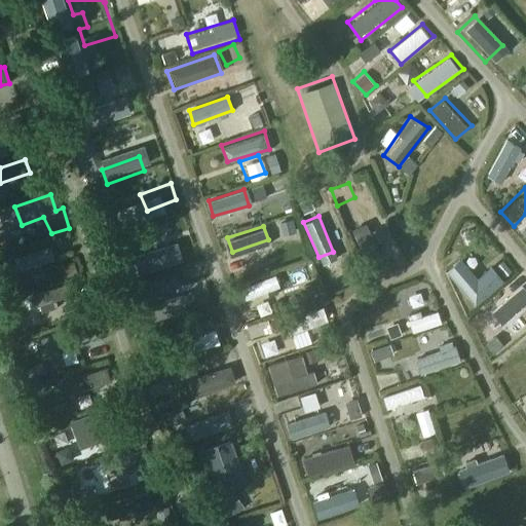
[(54,261),(49,247),(12,257),(19,272),(54,261)]
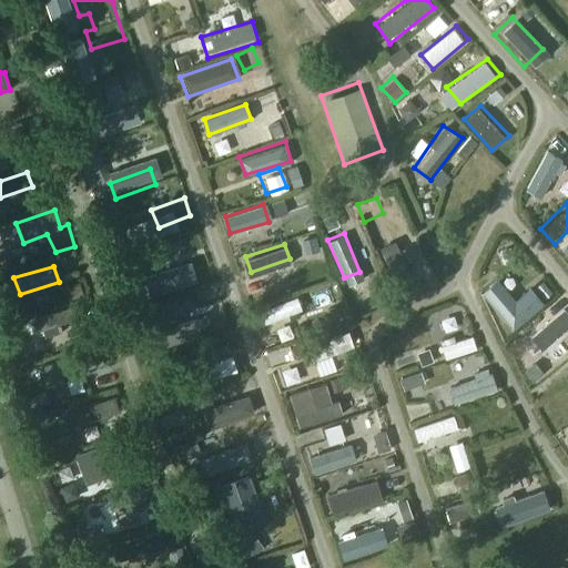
[(496,280),(480,293),(511,331),(543,304),(529,287),(514,301),(496,280)]
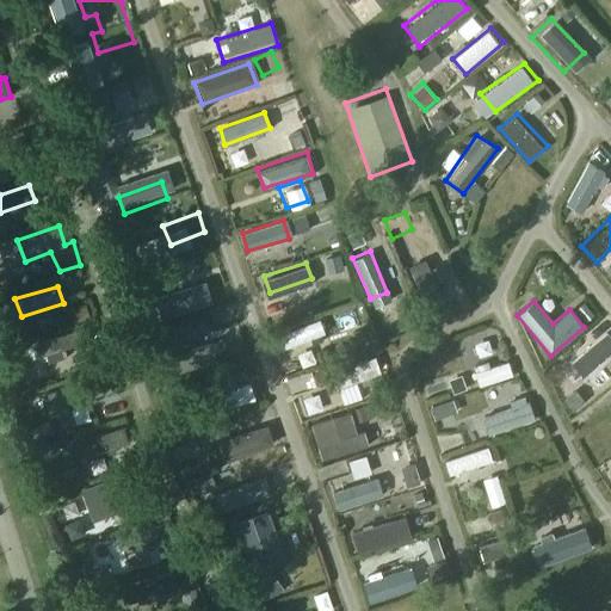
[(277,332),(283,349),(327,335),(320,318),(277,332)]
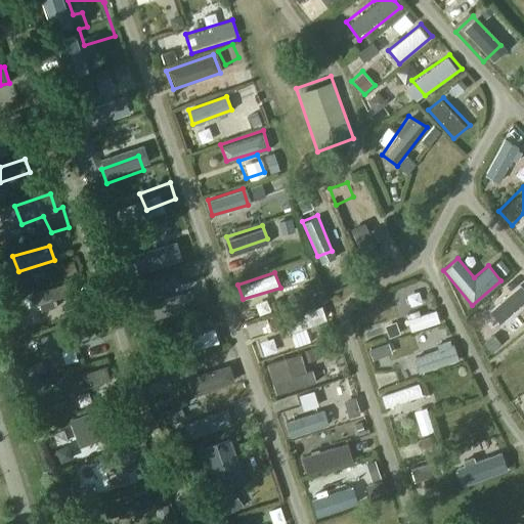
[(314,307),(277,317),(281,332),(318,321),(314,307)]
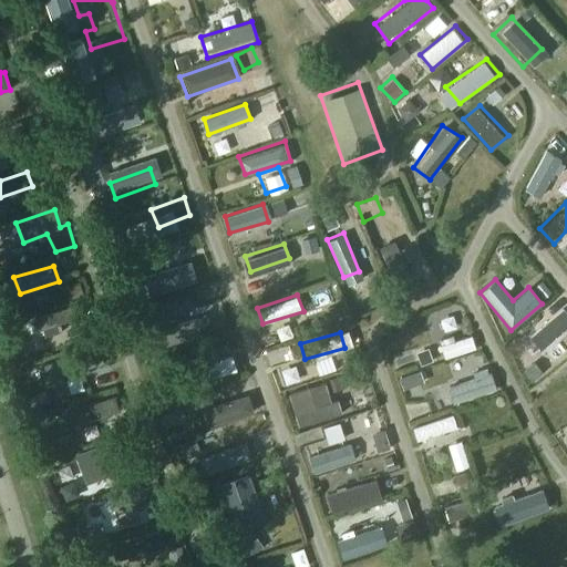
[(470,334),(435,348),(441,362),(476,349),(470,334)]
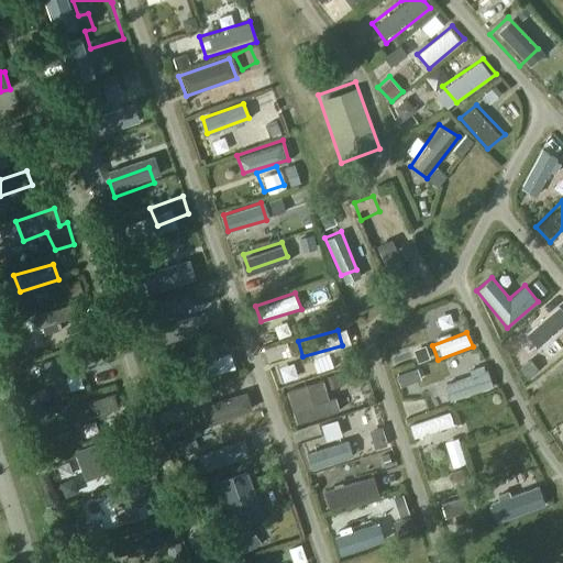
[(562,340),(541,356),(552,373),(562,363),(562,340)]
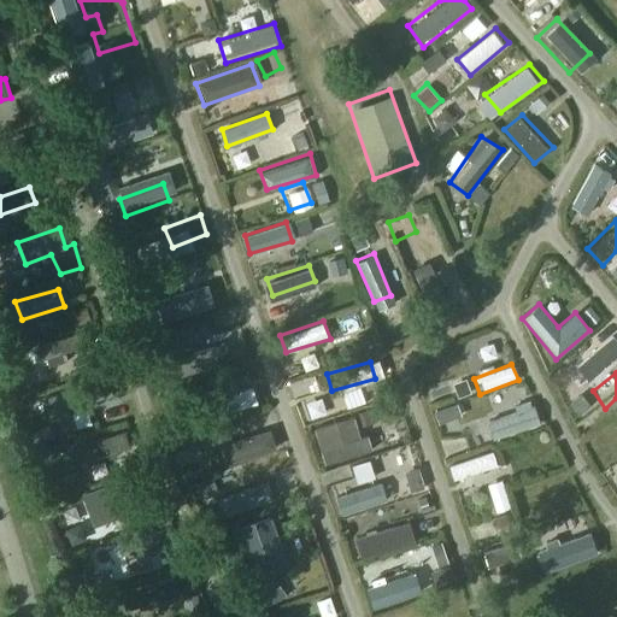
[(258,404),(253,388),(216,400),(223,416),(258,404)]
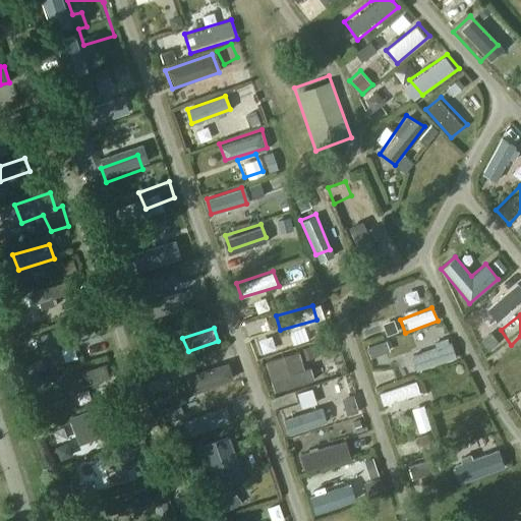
[(452,346),(413,358),(418,374),(457,360),(452,346)]
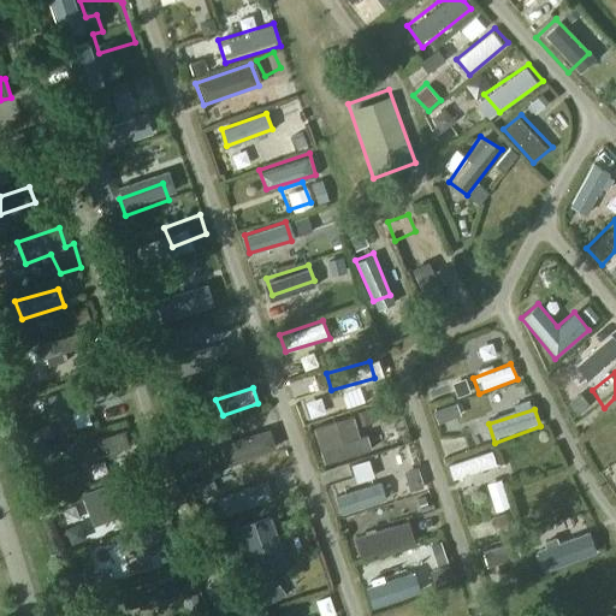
[(333,422),(312,428),(323,465),(369,450),(365,434),(339,443),(333,422)]
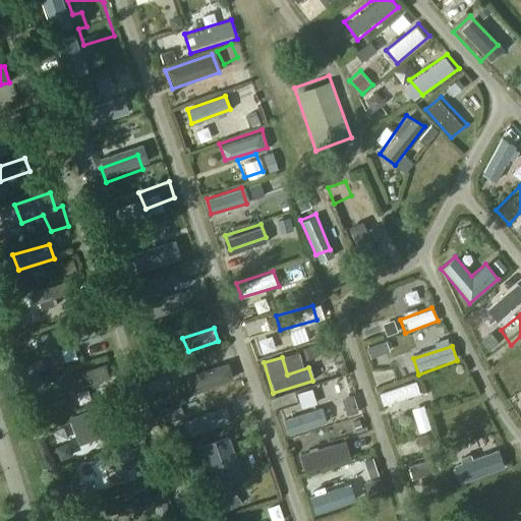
[(105,363),(63,374),(68,391),(110,377),(105,363)]
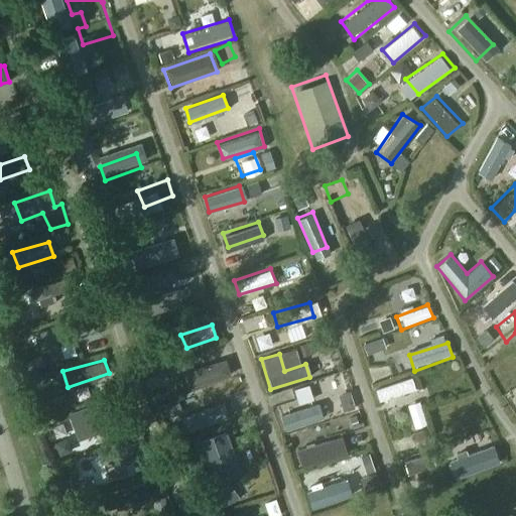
[(232,376),(227,362),(191,374),(196,388),(232,376)]
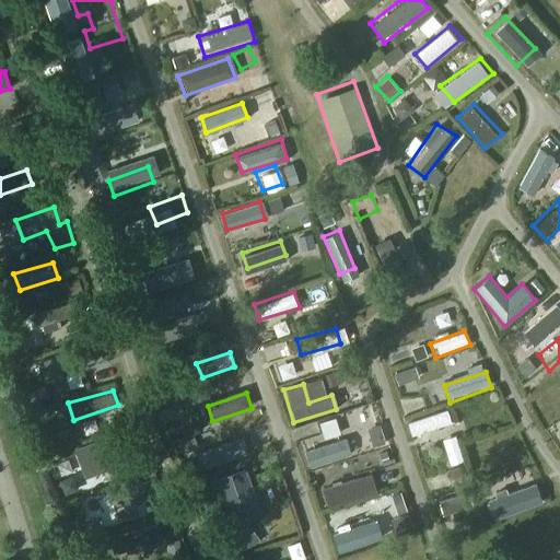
[(446,409),(406,422),(411,438),(440,429),(442,436),(455,433),(446,409)]
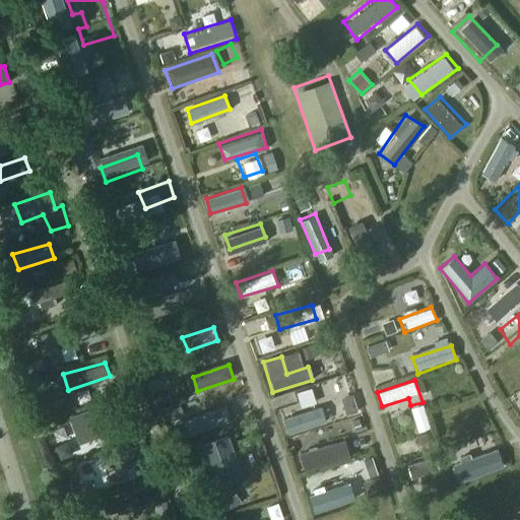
[(519,407),(519,390),(504,401),(512,413),(519,407)]
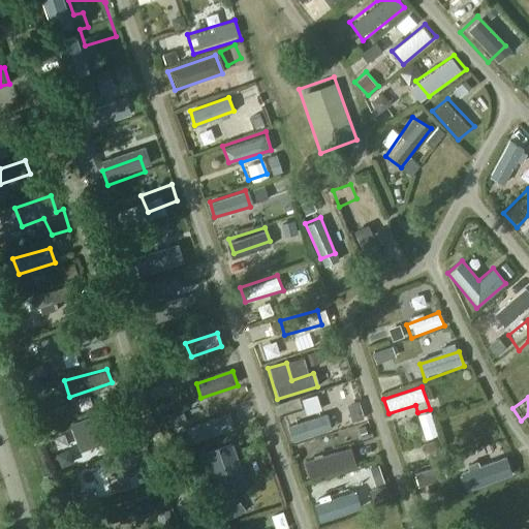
[(354,399),(341,403),(346,419),(360,414),(354,399)]
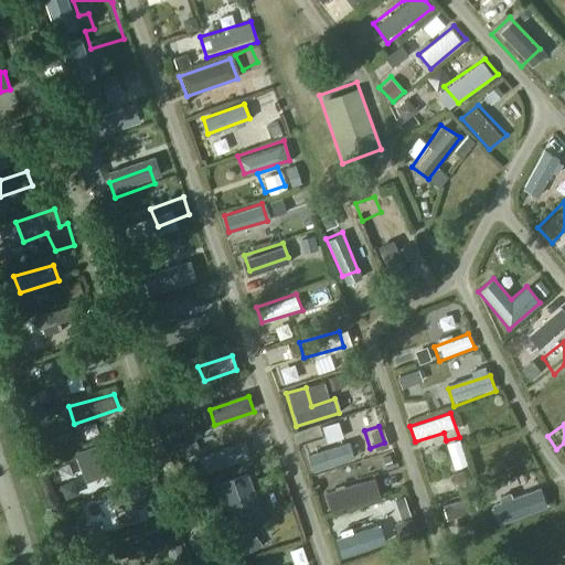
[(124,434),(74,454),(85,484),(136,465),(124,434)]
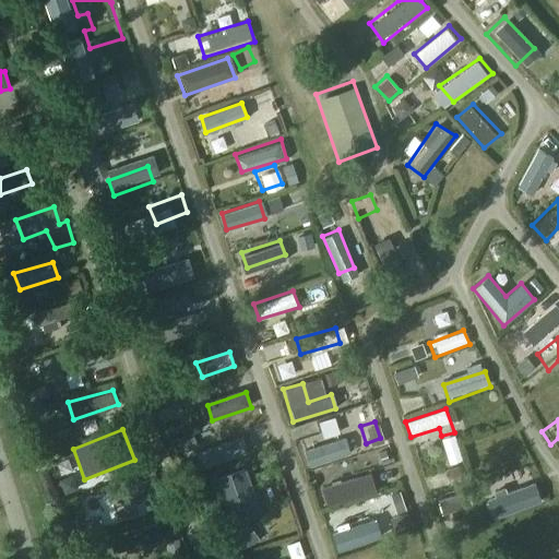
[(259,429),(207,449),(214,468),(265,449),(259,429)]
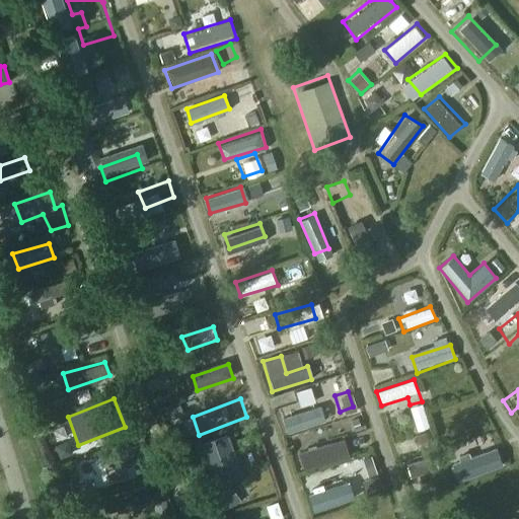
[(318,405),(283,417),(288,433),(323,421),(318,405)]
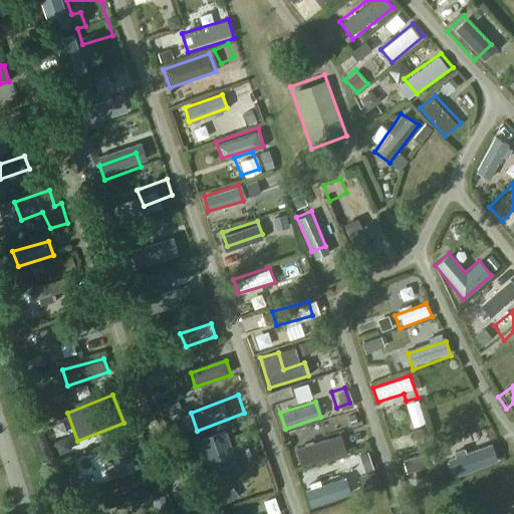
[(340,430),(357,424),(350,406),(333,412),(340,430)]
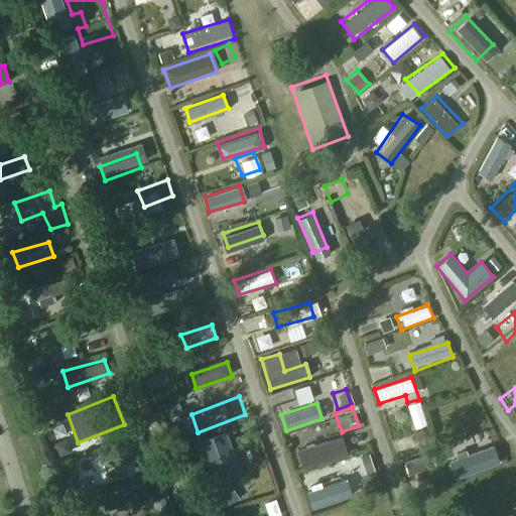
[(72,455),(79,474),(148,452),(141,431),(72,455)]
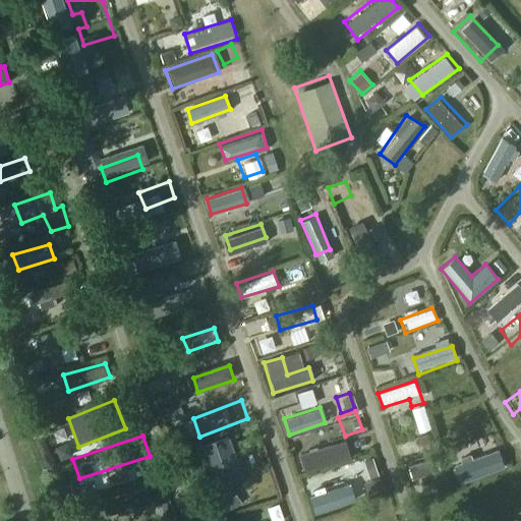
[(229,437),(199,448),(216,491),(244,481),(229,437)]
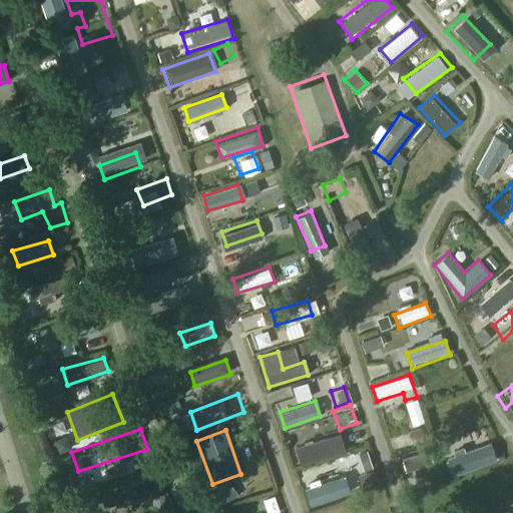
[(341,431),(295,446),(302,465),(347,450),(341,431)]
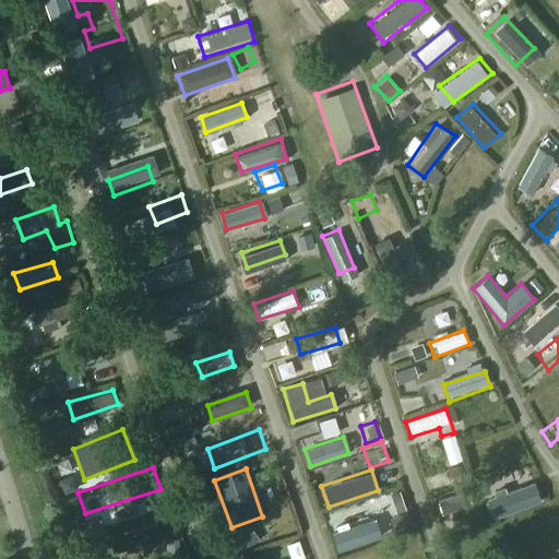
[(537,503),(532,485),(491,498),(498,516),(537,503)]
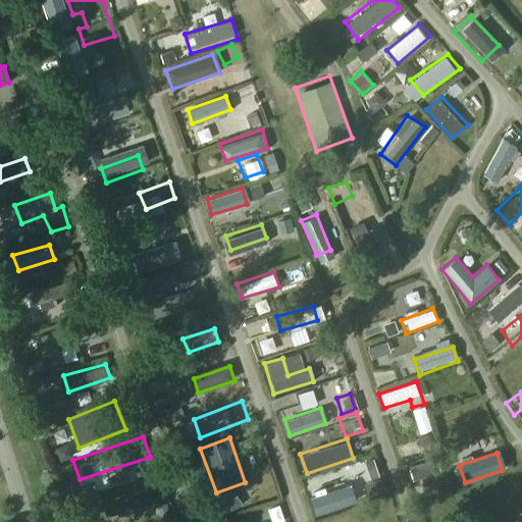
[(359,466),(365,481),(380,475),(374,460),(359,466)]
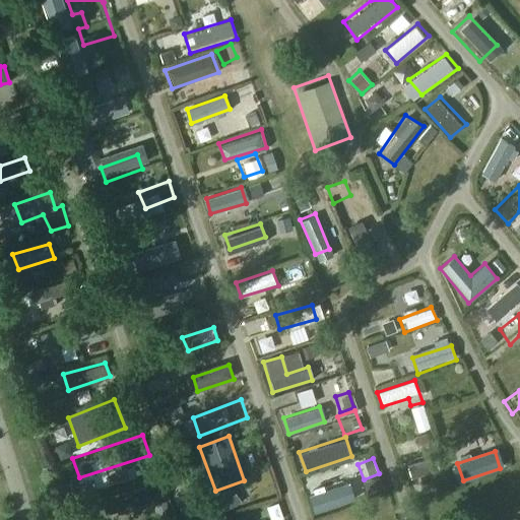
[(478,495),(497,488),(494,479),(475,485),(478,495)]
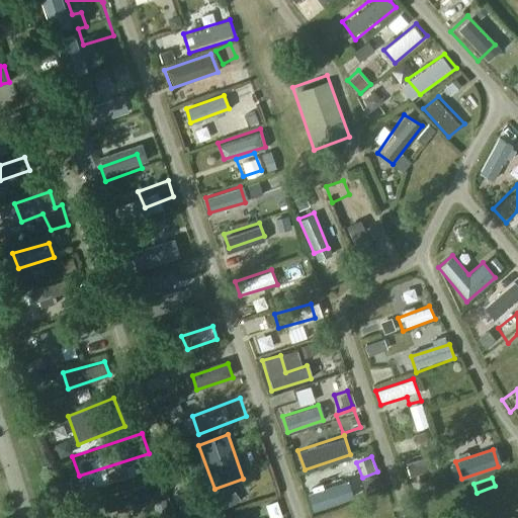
[(362,480),(325,492),(331,508),(367,494),(362,480)]
